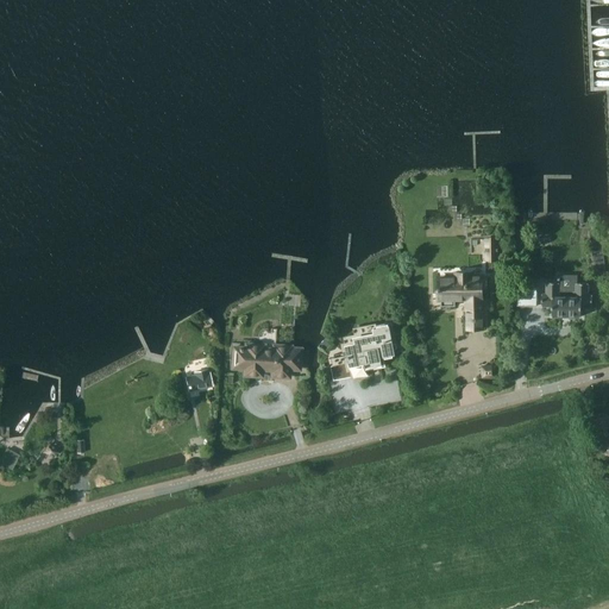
[(606,271),(601,230),(590,231),(595,272),(606,271)]
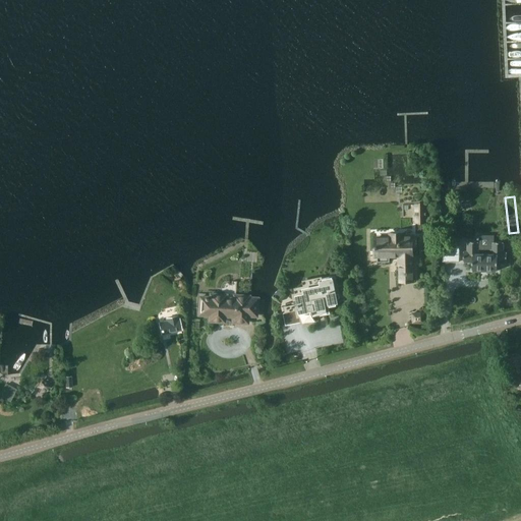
[(425,205),(414,205),(415,222),(425,222),(425,205)]
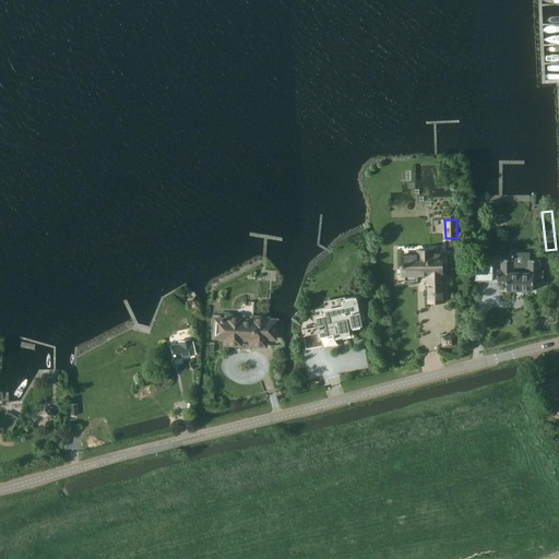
[(429,301),(442,301),(442,266),(447,266),(447,254),(432,254),(432,250),(418,250),(418,256),(402,256),(403,275),(405,275),(405,281),(418,281),(418,275),(429,274),(429,301)]
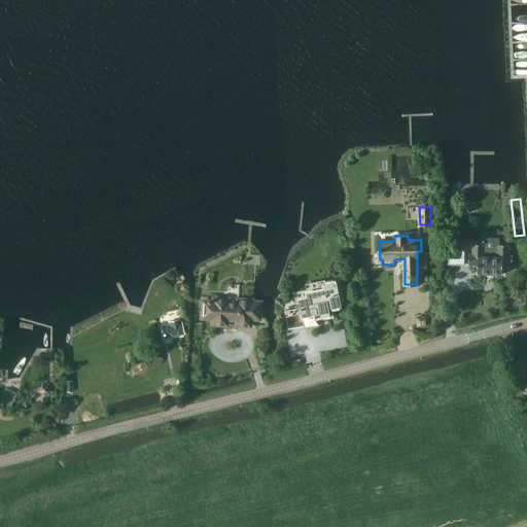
[(469,254),(468,266),(469,266),(469,265),(478,266),(478,274),(479,274),(502,274),(502,266),(512,266),(513,266),(513,255),(512,255),(508,255),(508,246),(508,245),(498,245),(498,253),(484,252),(484,245),(472,245),(472,254),(469,254)]
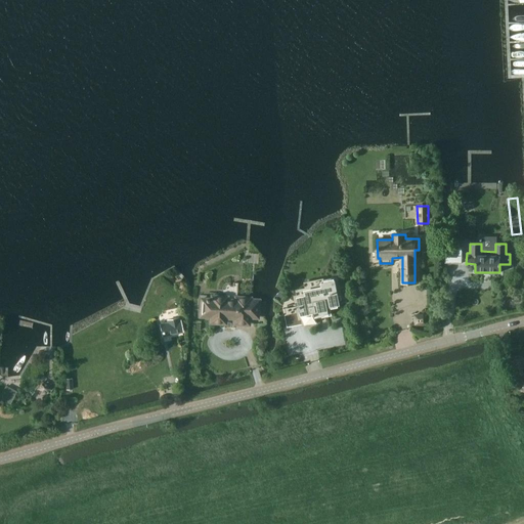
[(447,247),(445,262),(461,263),(461,247),(447,247)]
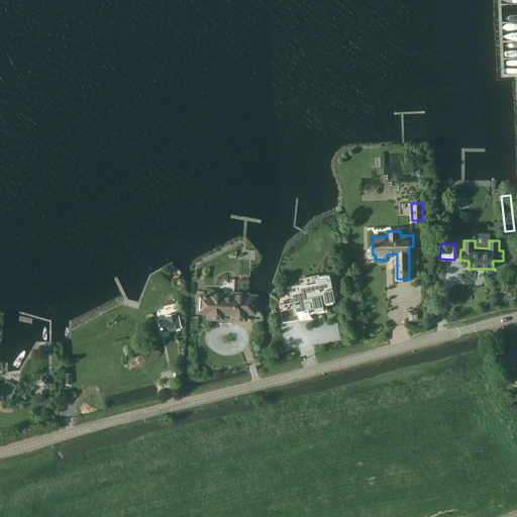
[(302,292),(293,294),(296,308),(298,307),(300,319),(300,320),(300,321),(303,321),(303,320),(313,318),(311,313),(324,310),(323,304),(335,301),(335,299),(331,282),(330,276),(319,278),(317,279),(318,284),(301,287),(302,292)]
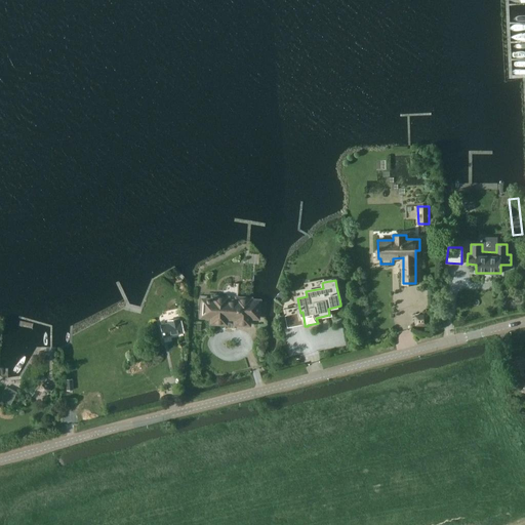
[(210,318),(210,323),(226,324),(226,318),(235,319),(234,325),(249,325),(249,318),(258,319),(259,300),(250,300),(251,298),(236,297),(236,301),(227,300),(228,297),(212,296),(211,299),(201,299),(200,317),(210,318)]
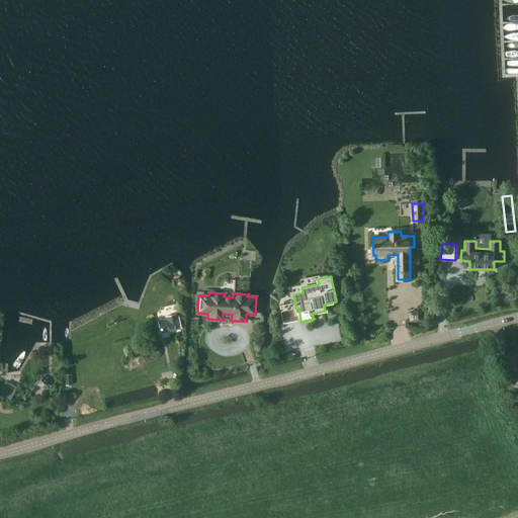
[(292,299),(291,300),(284,301),(284,304),(281,305),(282,311),(293,309),(292,299)]
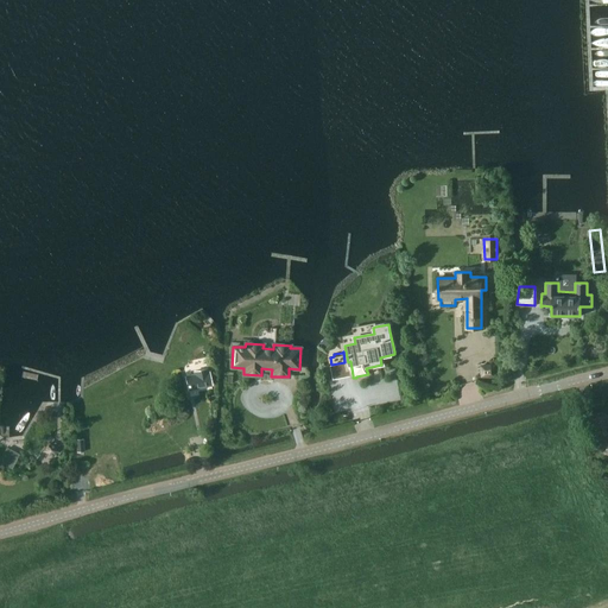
[(482,366),(482,378),(494,378),(494,366),(482,366)]
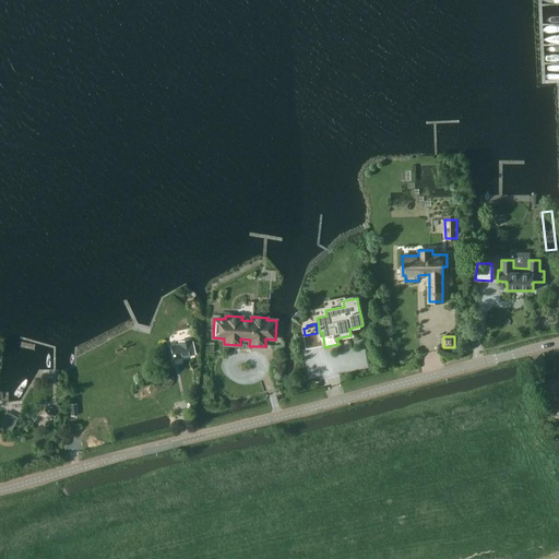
[(179,344),(170,346),(174,358),(194,354),(192,342),(190,342),(190,340),(179,342),(179,344)]
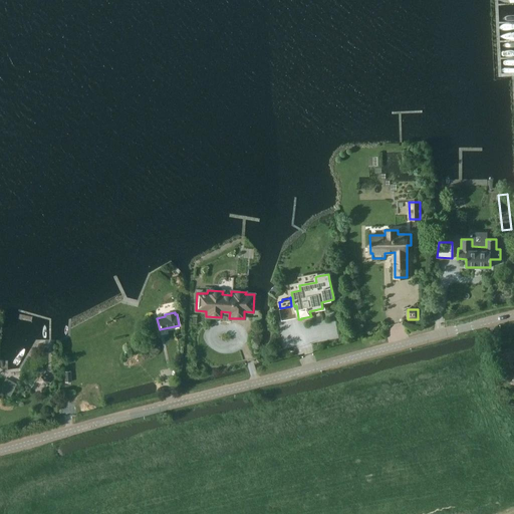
[(505,368),(511,367),(513,373),(512,373),(513,380),(513,349),(501,352),(505,368)]
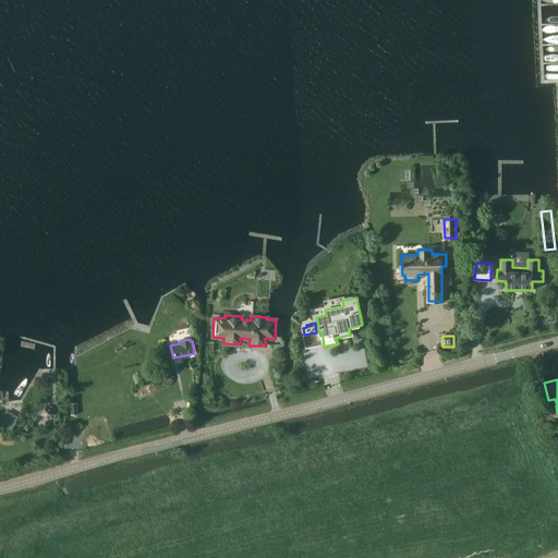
[(46,405),(40,413),(48,419),(53,411),(46,405)]
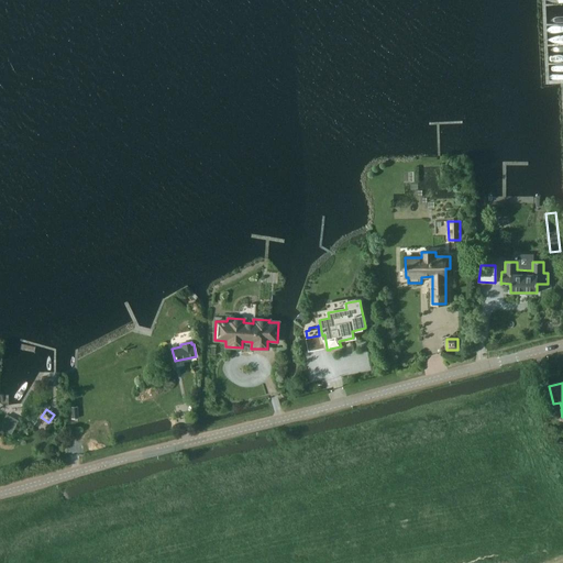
[(6,416),(0,427),(0,432),(10,438),(18,421),(6,416)]
